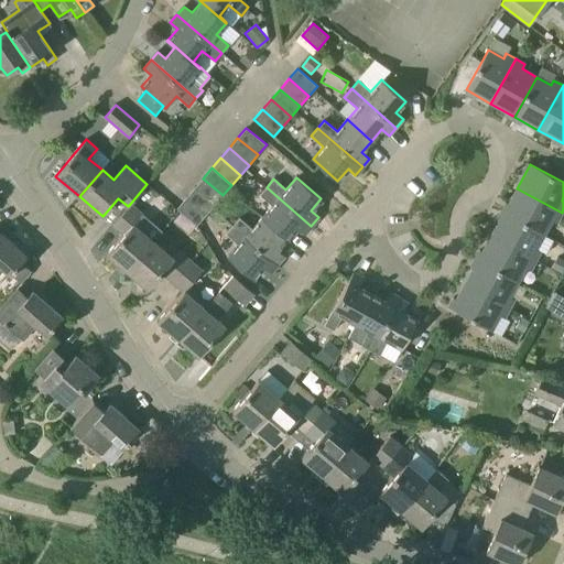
[(203,179),(194,188),(214,205),(223,195),(203,179)]
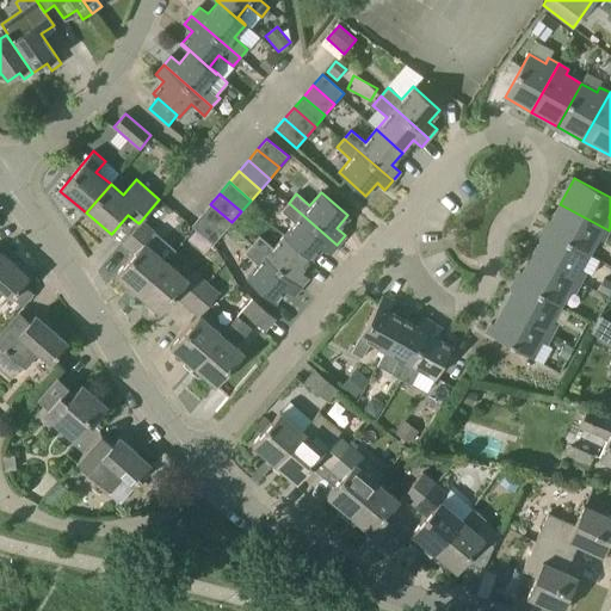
[(329,253),(337,245),(289,203),(282,211),(295,223),(284,235),(310,258),(321,246),(329,253)]
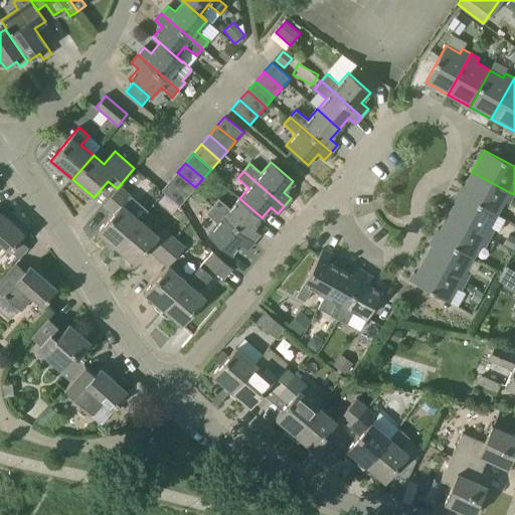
[(177,172),(169,181),(187,197),(195,187),(177,172)]
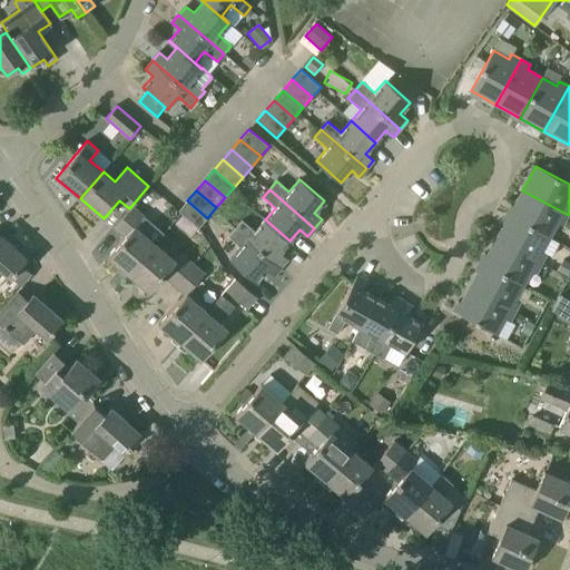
[(562,225),(568,215),(522,190),(509,215),(549,237),(558,223),(562,225)]
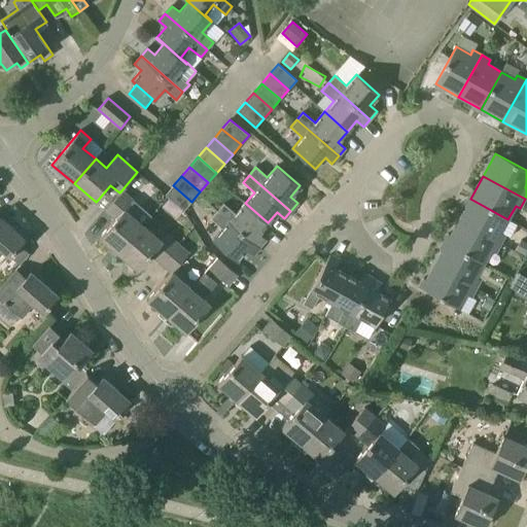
[(183,211),(191,202),(173,185),(165,195),(183,211)]
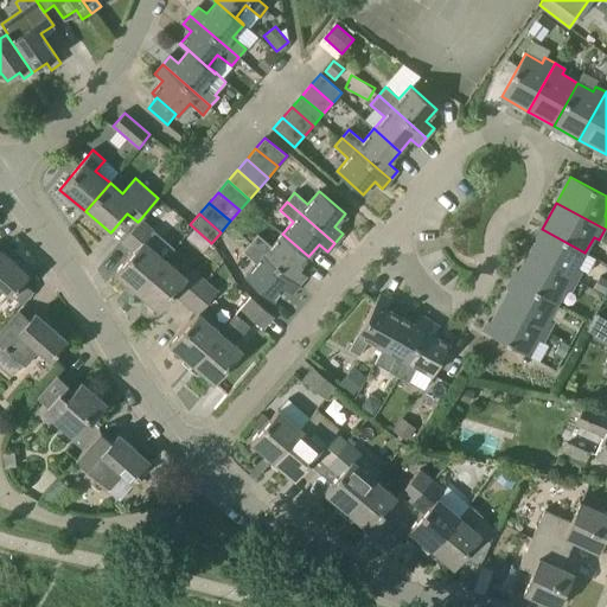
[(174,249),(152,230),(140,219),(138,222),(123,240),(121,242),(133,253),(115,273),(131,286),(138,292),(166,260),(174,249)]
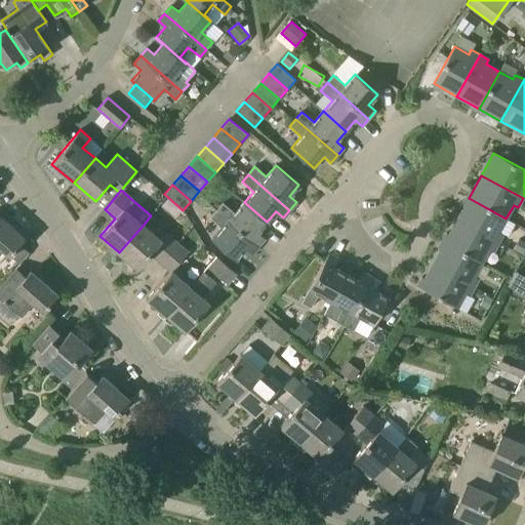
[(498,232),(506,218),(469,198),(456,219),(498,243),(503,234),(498,232)]
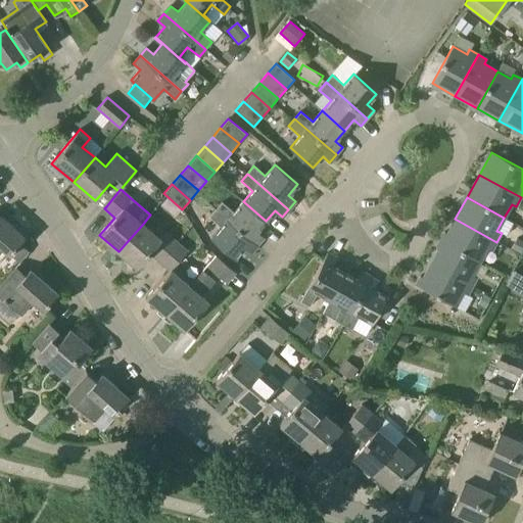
[(257,232),(266,221),(243,201),(234,211),(222,202),(216,209),(257,245),(264,238),(257,232)]
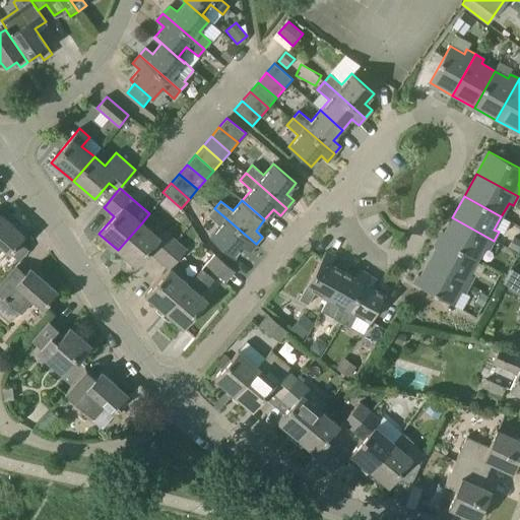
[(249,251),(256,244),(214,208),(208,215),(219,225),(210,237),(233,256),(243,246),(249,251)]
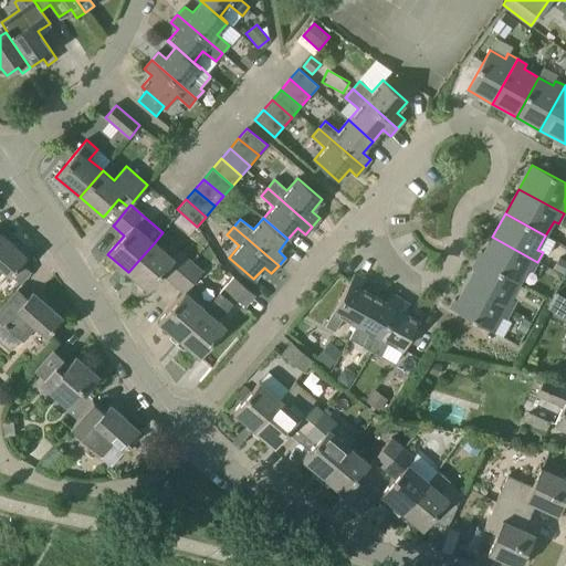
[(0,265),(21,284),(31,272),(21,263),(27,257),(0,233),(0,265)]
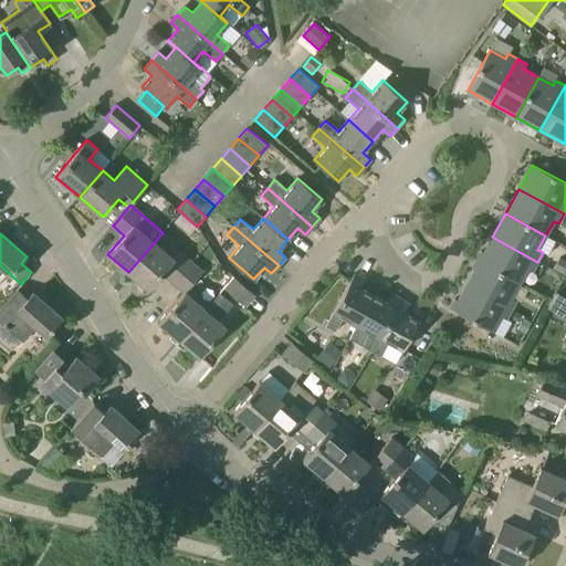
[(532,271),(537,262),(492,237),(479,261),(520,283),(527,269),(532,271)]
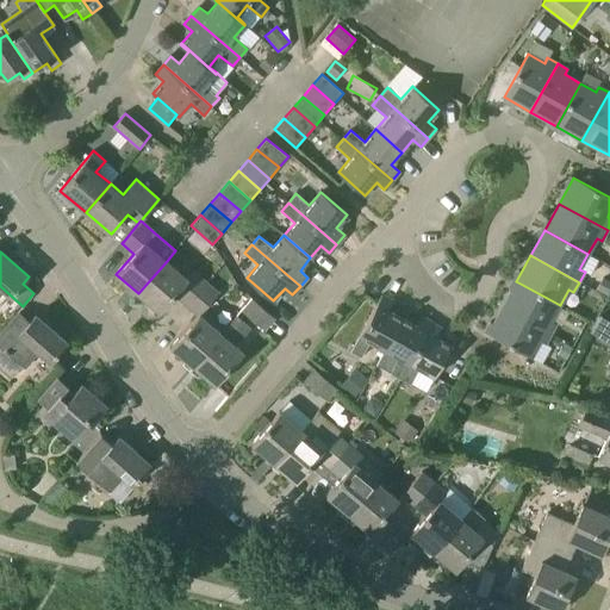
[(187,306),(207,282),(194,272),(187,279),(167,261),(138,293),(160,312),(175,294),(187,306)]
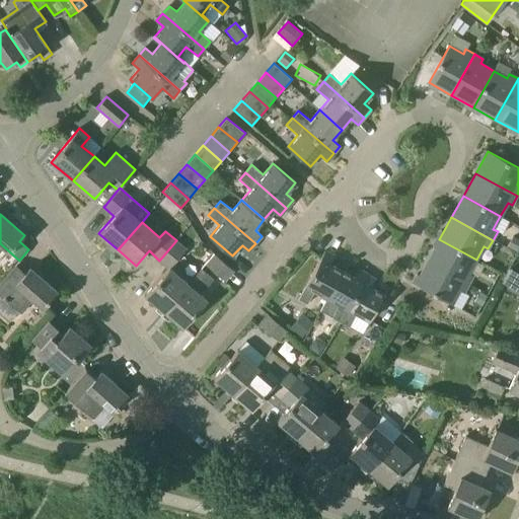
[(515,251),(518,244),(518,239),(512,236),(506,246),(515,251)]
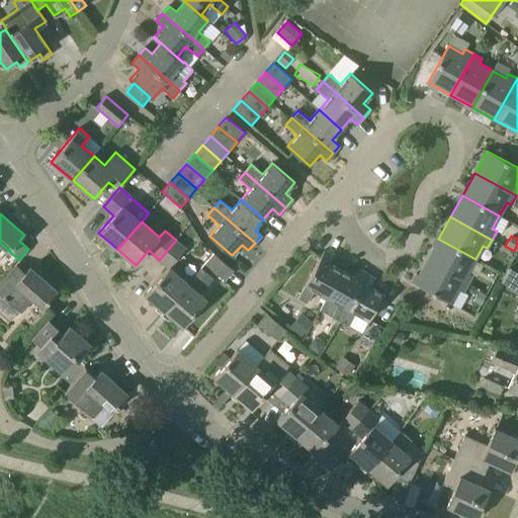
[(467,272),(476,259),(438,239),(426,260),(467,283),(472,274),(467,272)]
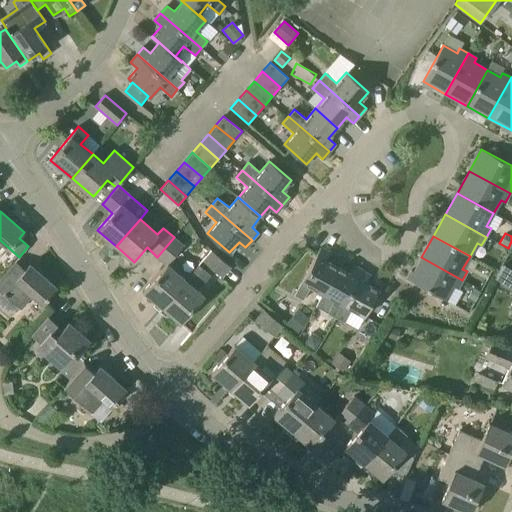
[(183,246),(174,237),(157,257),(166,265),(167,264),(183,246)]
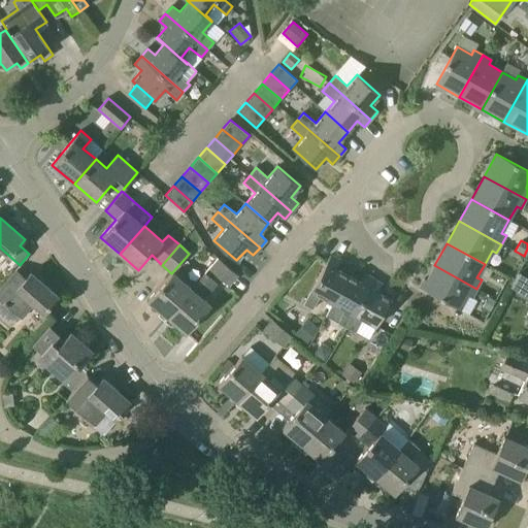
[(333,302),(348,275),(335,269),(340,261),(330,256),(303,304),(312,309),(321,295),(333,302)]
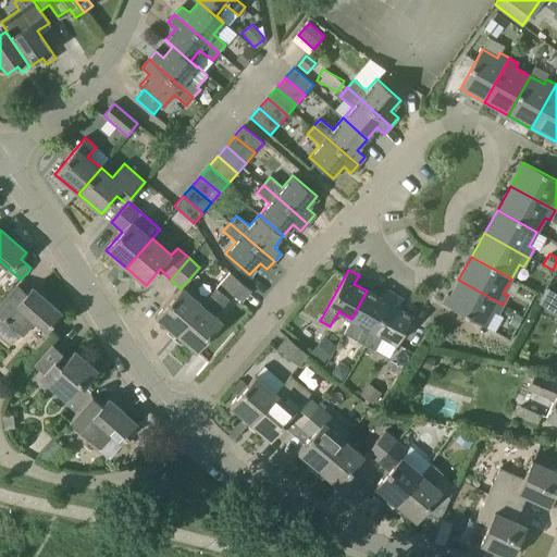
[(230,272),(220,283),(242,301),(250,291),(230,272)]
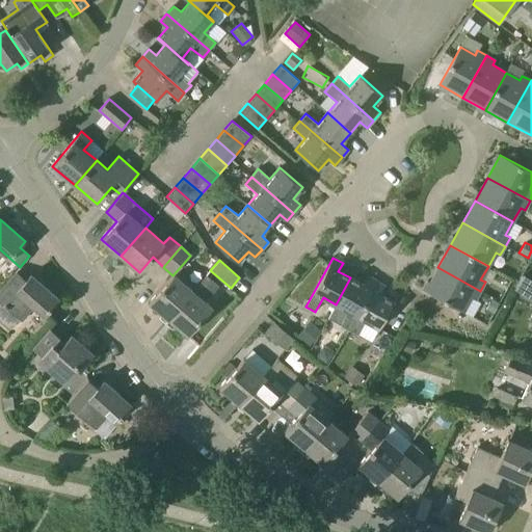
[(475,299),(480,291),(437,267),(425,291),(462,312),(471,297),(475,299)]
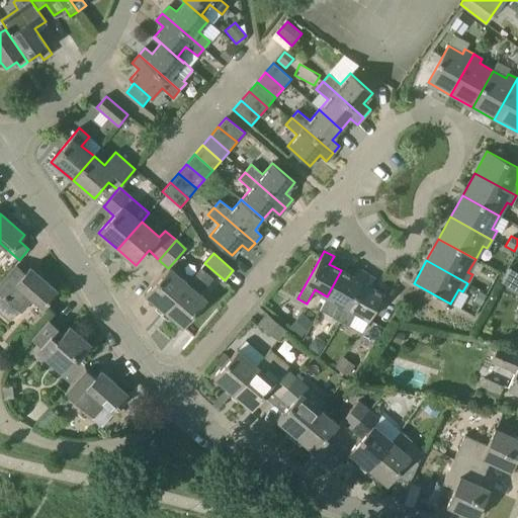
[(25,272),(16,264),(0,282),(0,293),(21,313),(33,298),(42,307),(57,290),(29,266),(25,272)]
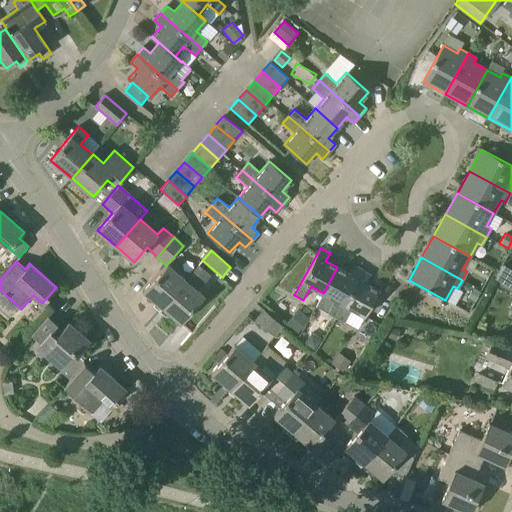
[(167,264),(166,265),(143,291),(162,308),(186,280),(167,264)]
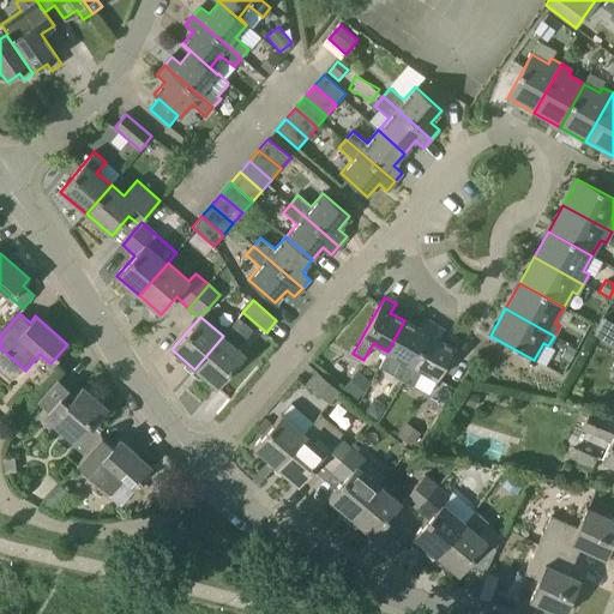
[(239,319),(223,336),(194,369),(216,387),(245,355),(236,347),(251,330),(239,319)]
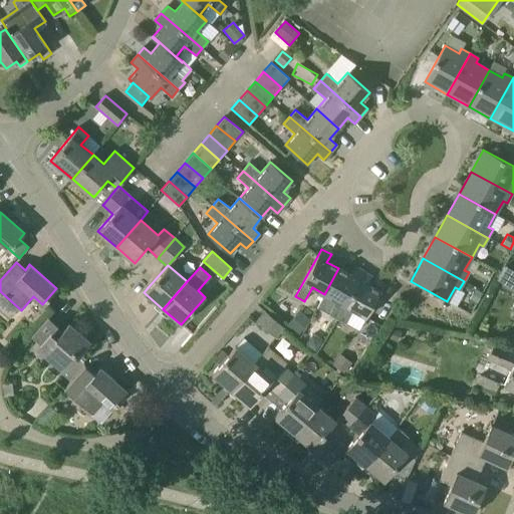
[(337,319),(363,272),(354,267),(350,275),(338,268),(324,294),(336,301),(329,314),(330,315),(337,319)]
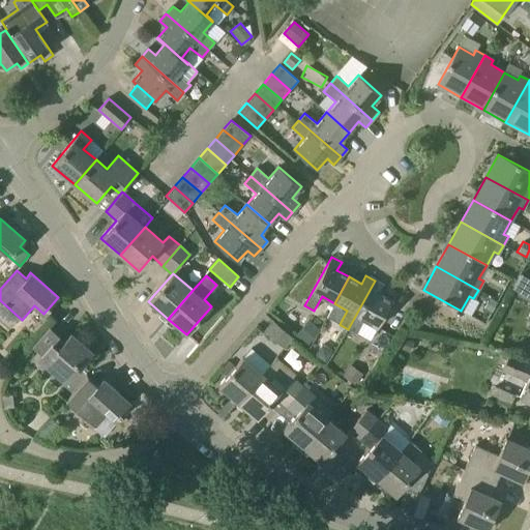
[(375,281),(348,329),(356,334),(364,320),(378,327),(392,300),(379,293),(384,285),(375,281)]
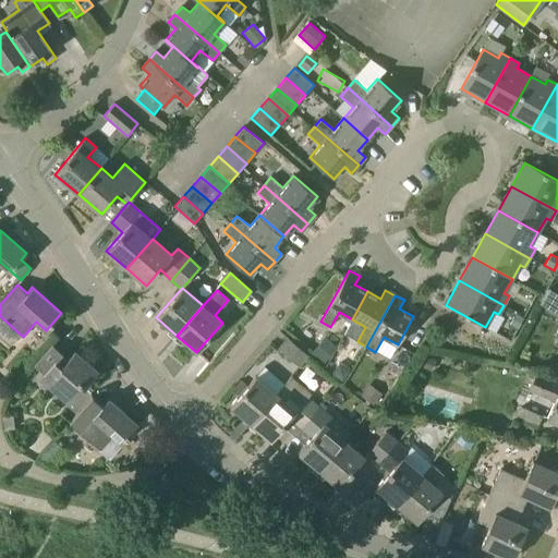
[(517,328),(523,318),(516,314),(509,325),(517,328)]
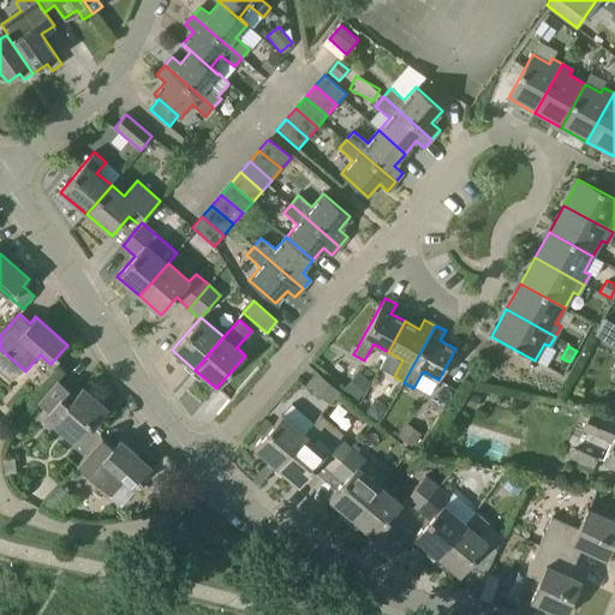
[(317,372),(308,384),(330,404),(340,392),(317,372)]
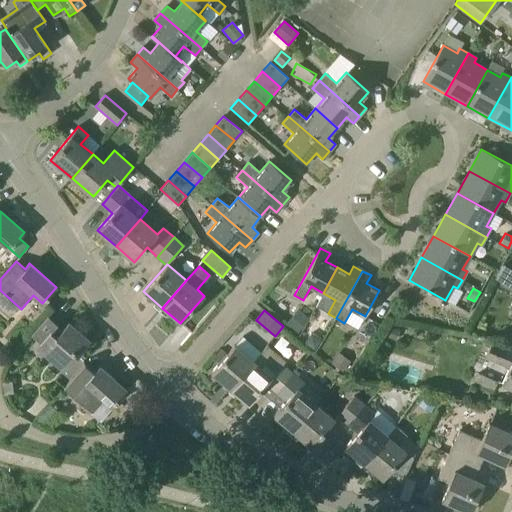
[(297,332),(308,319),(297,310),(286,323),(297,332)]
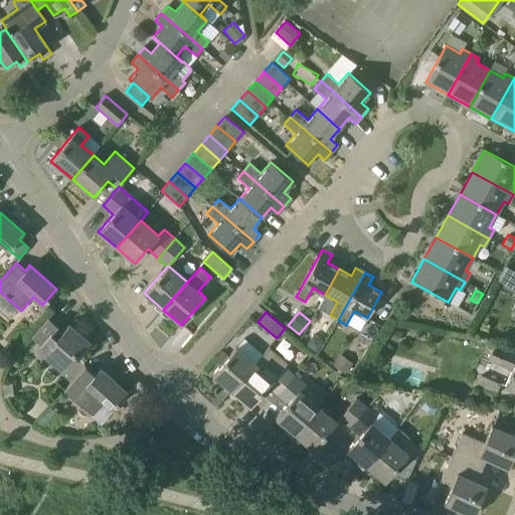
[(57,326),(48,318),(31,336),(40,344),(36,349),(60,370),(73,355),(77,357),(91,342),(68,324),(59,334),(54,330),(57,326)]
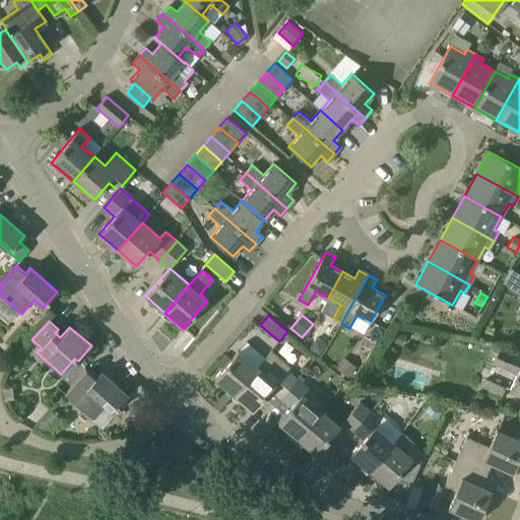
[(402,345),(405,337),(395,333),(392,342),(402,345)]
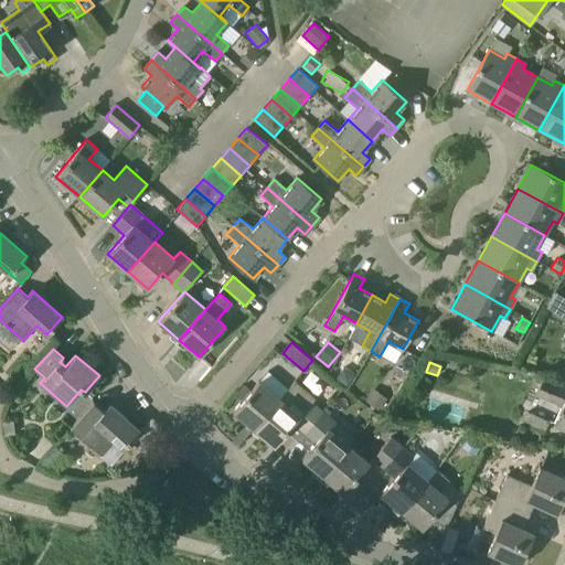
[(554,424),(564,428),(564,388),(542,379),(535,393),(562,405),(554,424)]
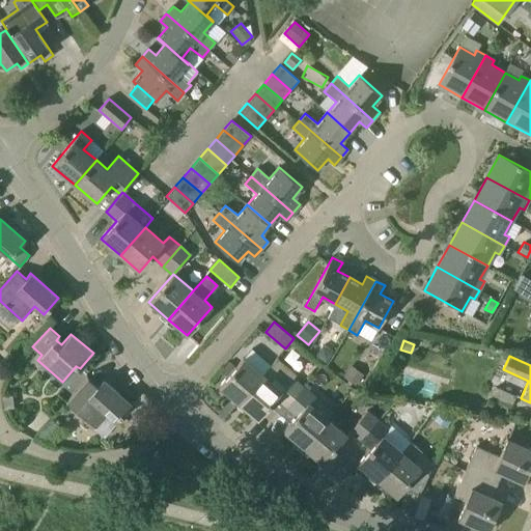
[(239,403),(262,374),(243,358),(219,387),(239,403)]
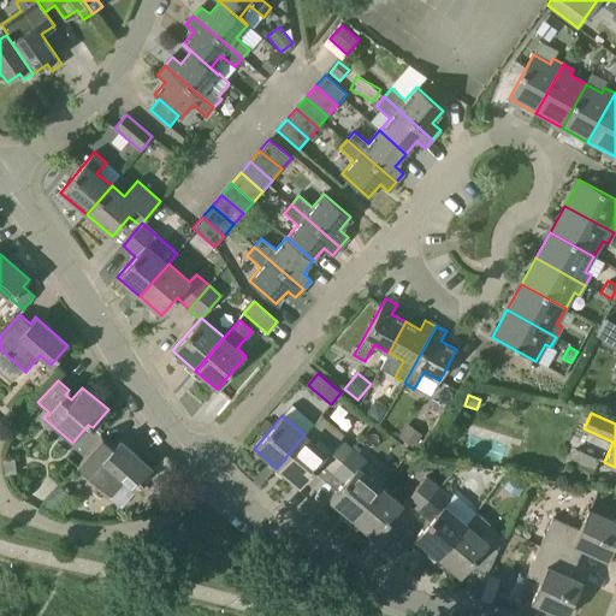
[(325,481),(351,449),(341,439),(327,454),(317,445),(325,436),(313,425),(304,434),(277,468),(298,487),(313,471),(325,481)]
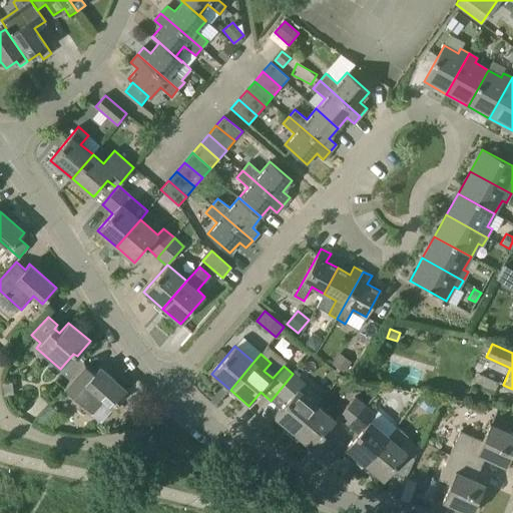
[(343,373),(351,362),(339,354),(331,364),(343,373)]
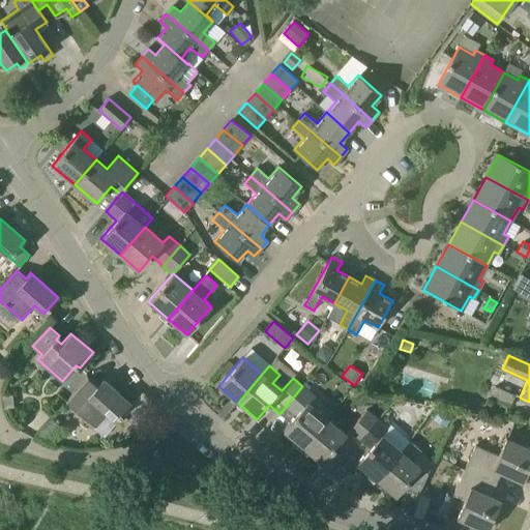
[(97,385),(87,378),(66,402),(95,428),(108,413),(116,420),(130,403),(102,379),(97,385)]
